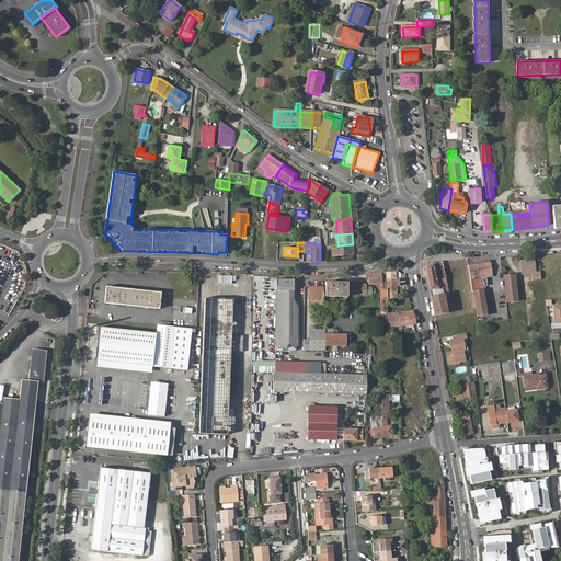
[(354,254),(353,244),(338,245),(332,245),(333,255),(354,254)]
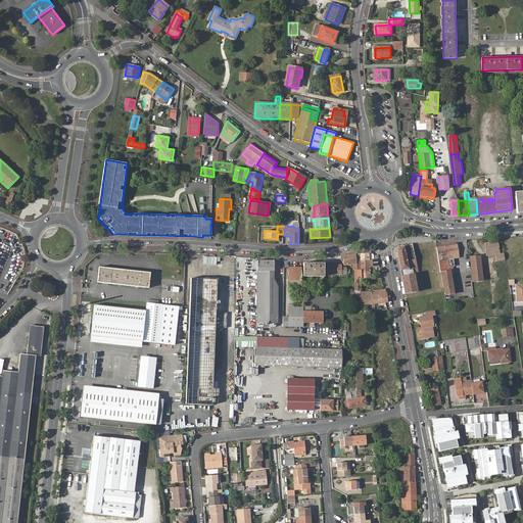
[(501,260),(504,260),(504,254),(500,254),(498,242),(485,244),(486,255),(495,254),(496,262),(501,260)]
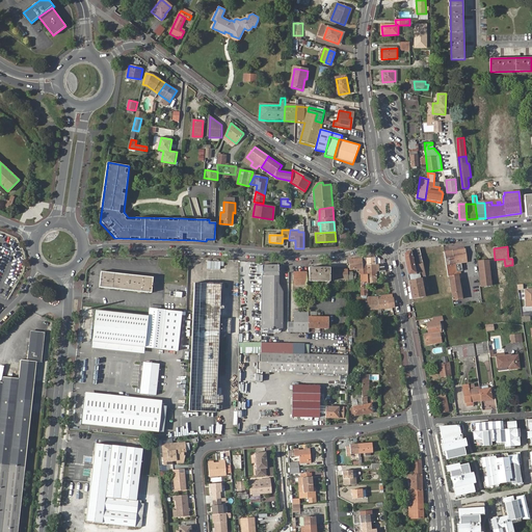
[(453,298),(454,300),(463,298),(459,276),(461,275),(461,274),(460,271),(457,272),(455,263),(461,262),(473,260),(470,247),(452,250),(445,253),(447,265),(446,265),(448,277),(449,276),(452,293),(453,298)]
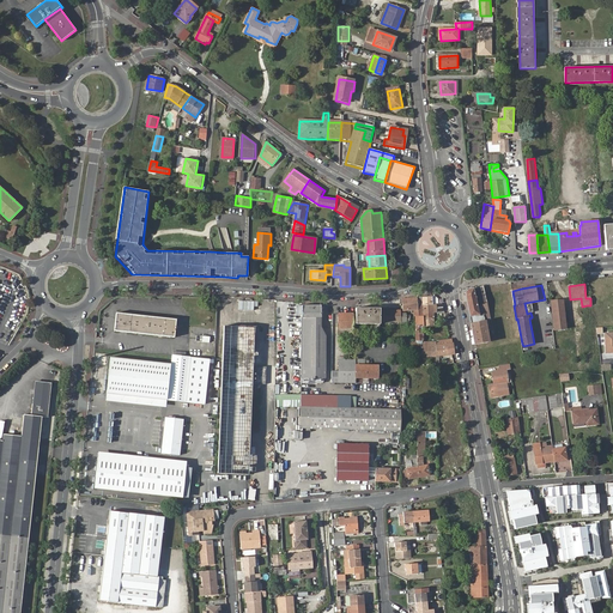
[(484,287),(474,290),(475,297),(477,298),(486,296),(484,287)]
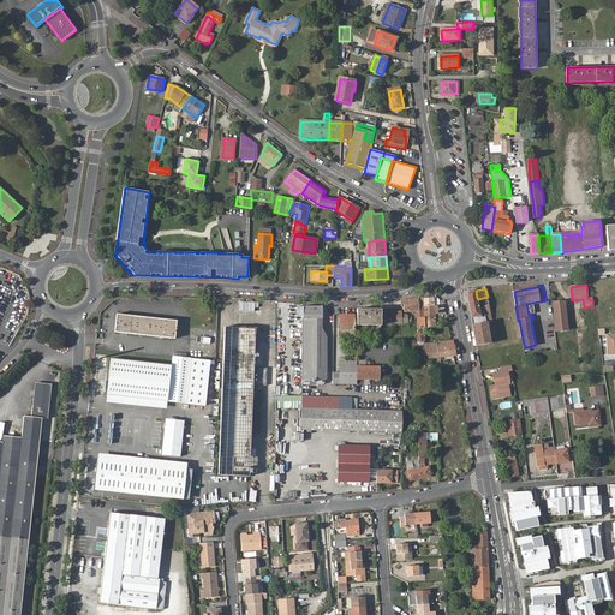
[(485,316),(491,315),(490,311),(488,297),(478,299),(477,298),(476,291),(470,291),(467,294),(471,318),(485,316)]
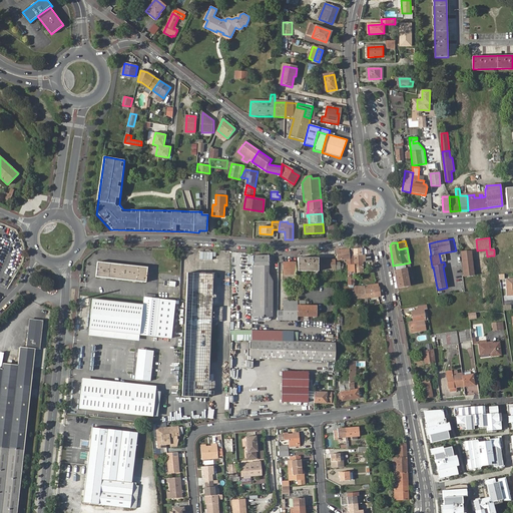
[(346,259),(347,265),(354,265),(354,267),(363,267),(363,263),(354,263),(354,257),(350,257),(349,248),(336,250),(338,260),(346,259)]
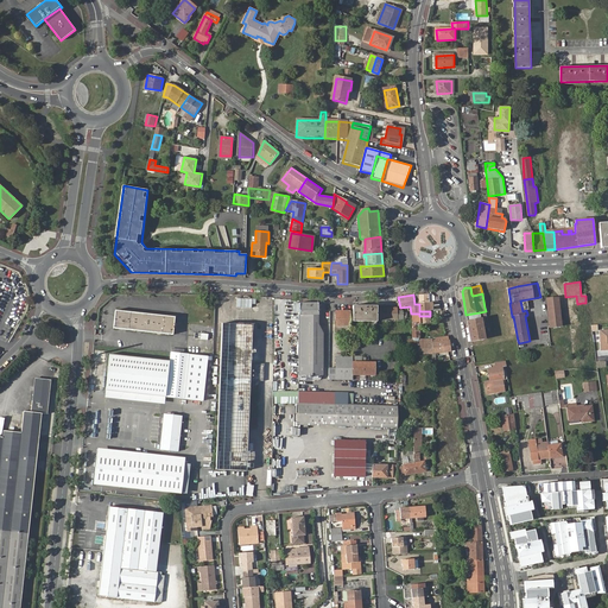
[(419,311),(430,311),(430,303),(420,303),(419,295),(416,295),(413,295),(415,304),(419,304),(419,311)]
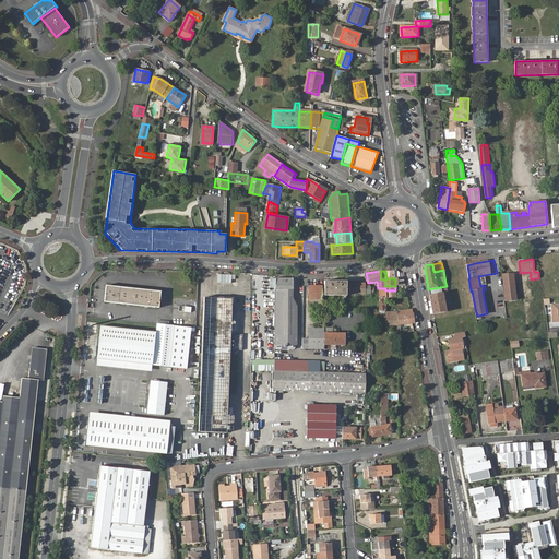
[(501,274),(504,301),(516,300),(513,273),(501,274)]
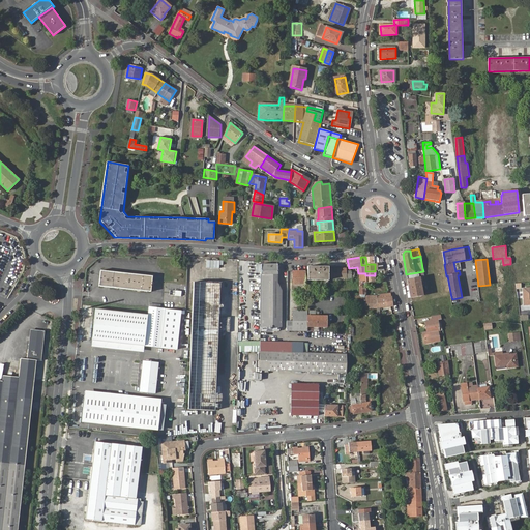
[(455,271),(459,270),(460,270),(462,270),(460,261),(453,262),(455,271)]
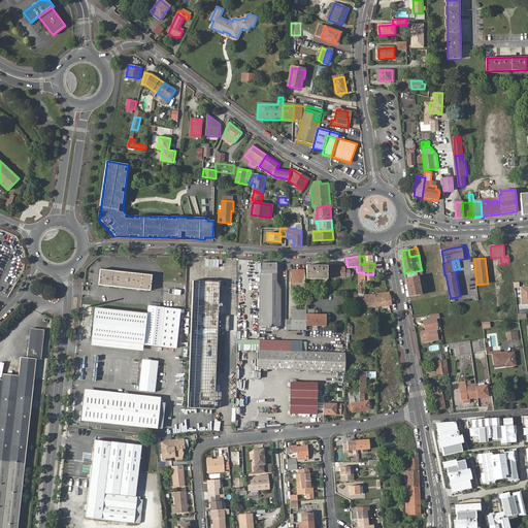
[(276,263),(260,263),(260,269),(259,326),(281,326),(282,326),(281,290),(276,282),(276,263)]
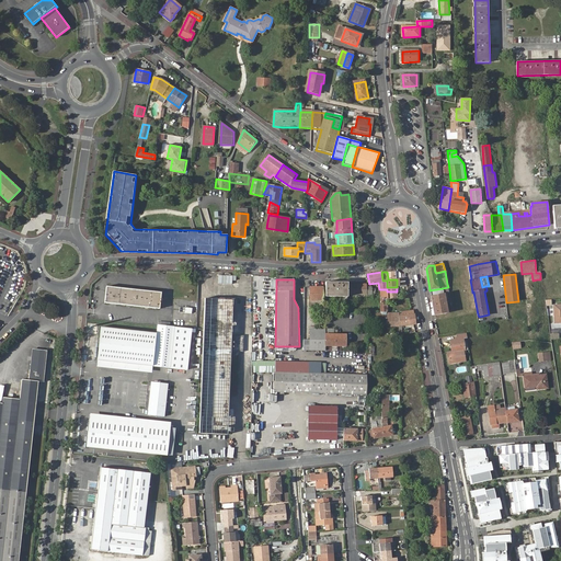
[(347,311),(347,310),(347,295),(347,284),(328,283),(328,288),(328,297),(343,297),(343,311),(347,311)]
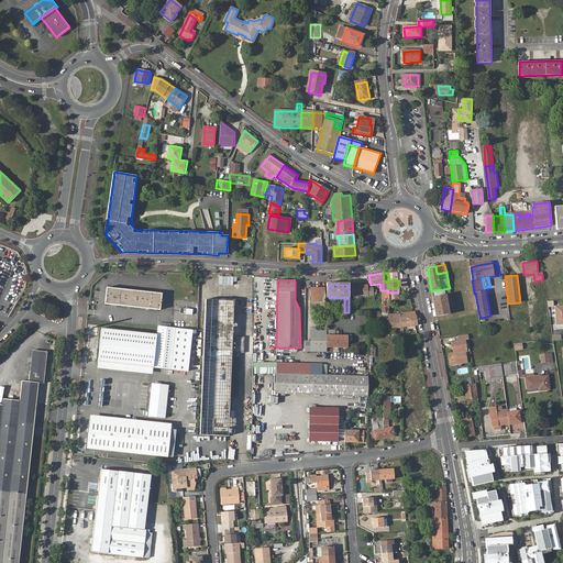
[(349,285),(349,296),(368,296),(368,295),(373,295),(373,288),(368,288),(368,285),(349,285)]
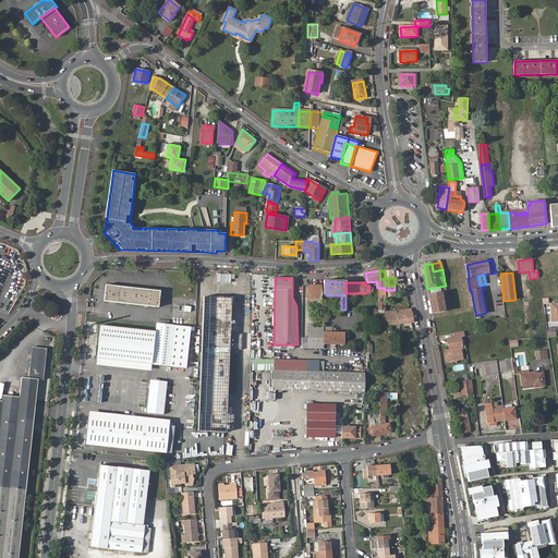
[(105,284),(104,301),(158,306),(159,290),(105,284)]
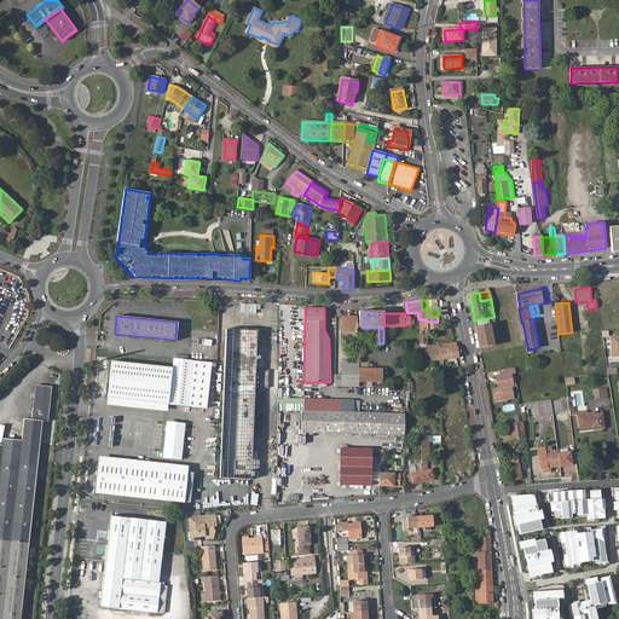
[(356,328),(362,328),(362,318),(342,317),(341,339),(356,339),(356,335),(356,331),(356,328)]
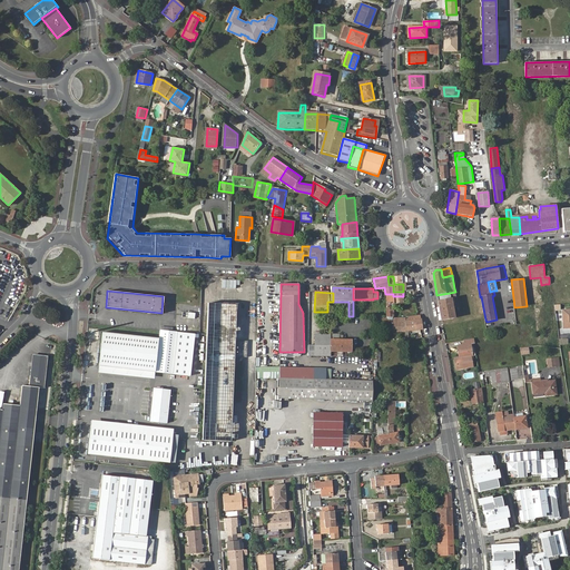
[(386,295),(386,317),(386,321),(391,321),(391,317),(392,317),(392,304),(403,304),(403,296),(393,296),(393,294),(385,294),(386,295)]
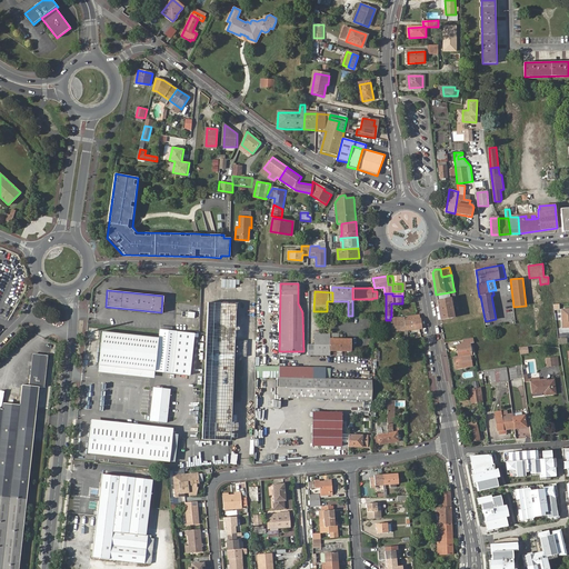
[(449,319),(453,318),(449,297),(445,297),(437,299),(441,320),(443,320),(449,319)]
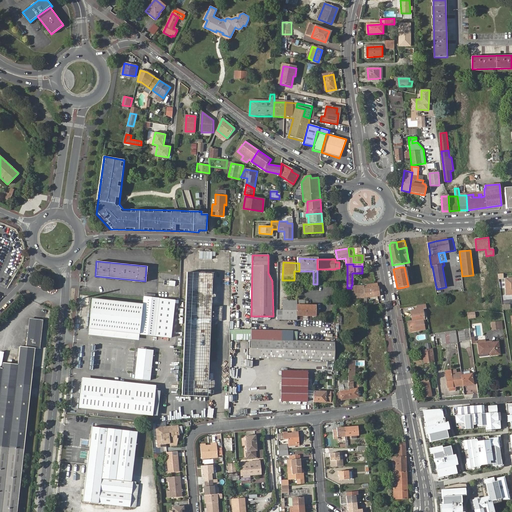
[(187,272),(181,395),(207,396),(210,319),(221,320),(222,305),(211,304),(213,273),(187,272)]
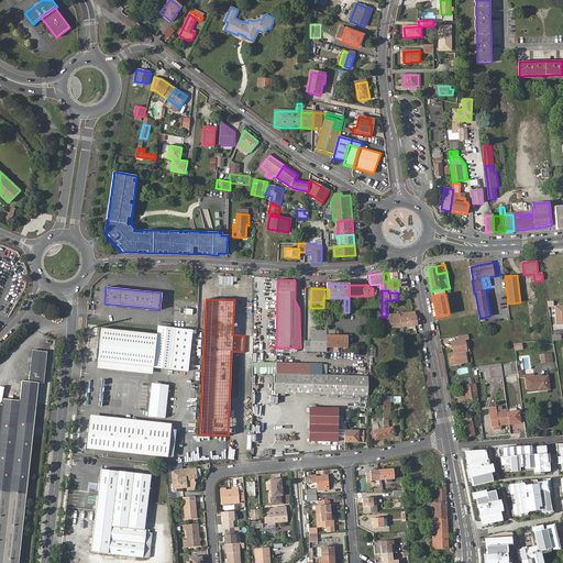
[(399,315),(401,328),(416,326),(417,326),(415,311),(412,311),(399,313),(399,315)]
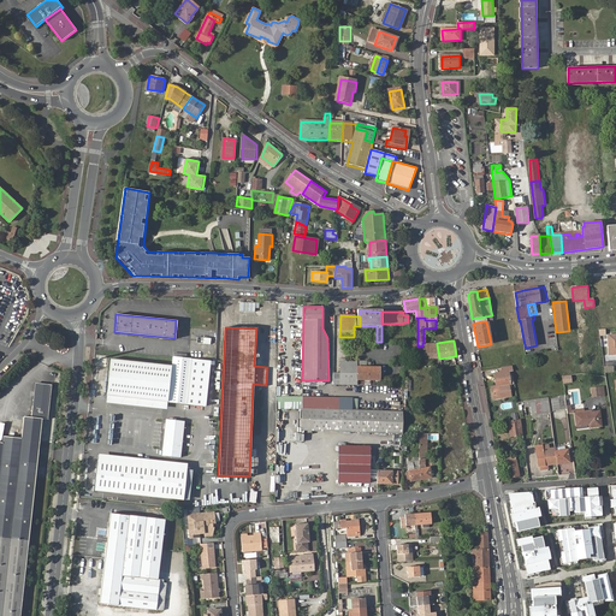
[(406,342),(403,351),(424,355),(424,351),(425,347),(422,347),(418,347),(418,343),(416,343),(406,342)]
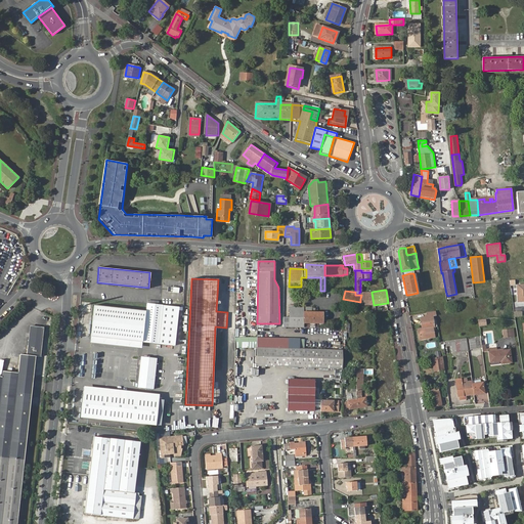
[(361,306),(374,305),(372,293),(361,293),(361,295),(360,299),(360,302),(361,306)]
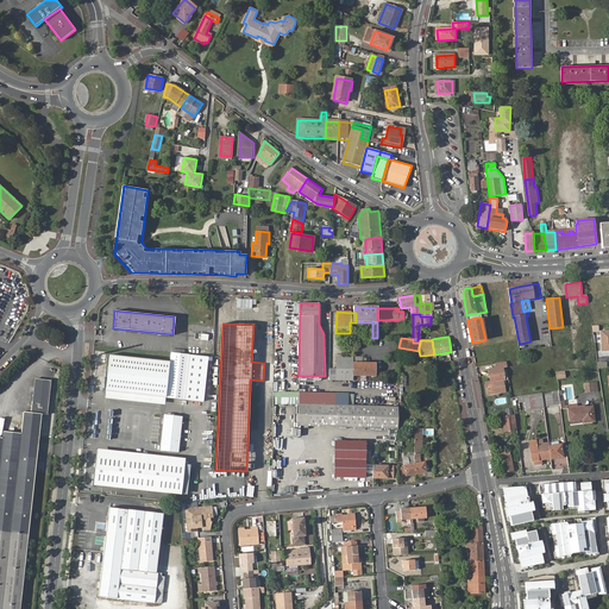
[(184,399),(188,355),(170,352),(170,353),(169,362),(110,356),(106,390),(165,396),(184,399)]
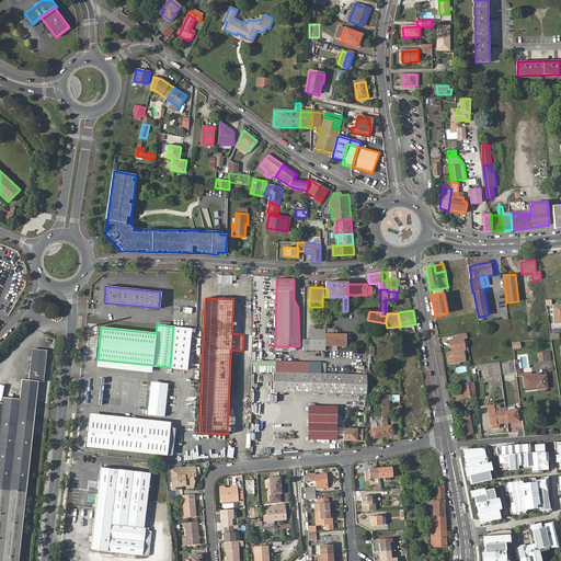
[(173,327),(170,367),(186,368),(191,328),(173,327)]
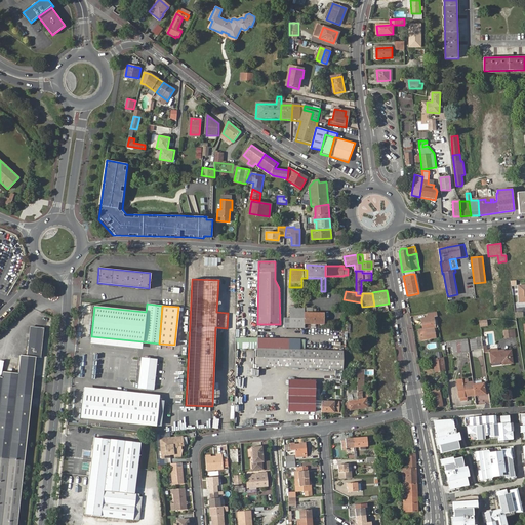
[(285,328),(305,328),(305,324),(305,308),(290,308),(290,318),(285,318),(285,328)]
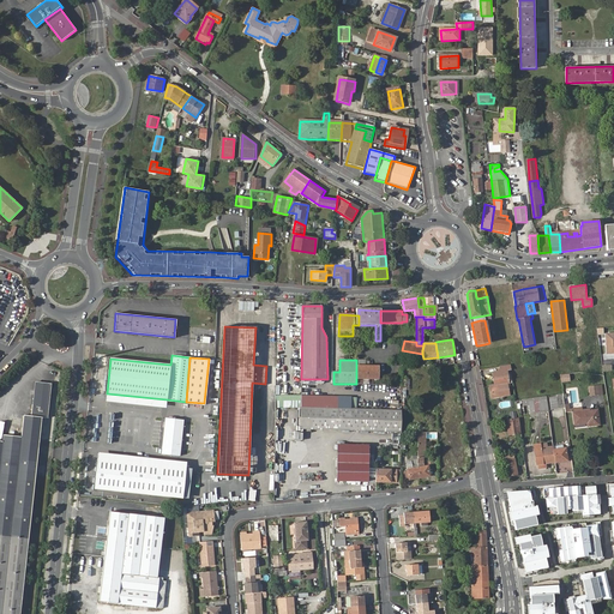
[(356,360),(356,379),(378,379),(378,366),(369,366),(369,361),(366,361),(365,360),(356,360)]
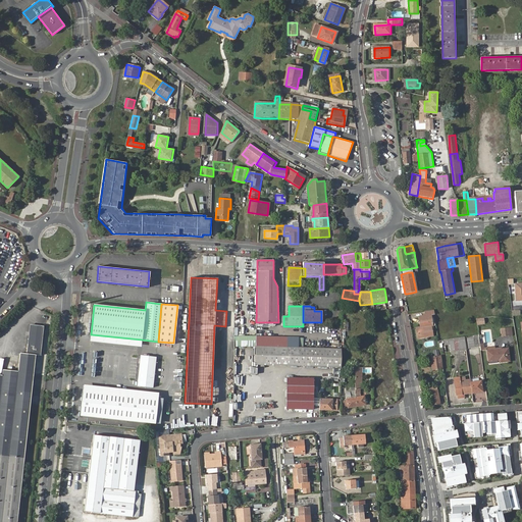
[(431,314),(434,314),(434,311),(425,312),(426,316),(419,317),(420,322),(422,321),(423,327),(433,326),(435,326),(434,322),(434,321),(432,321),(431,314)]
